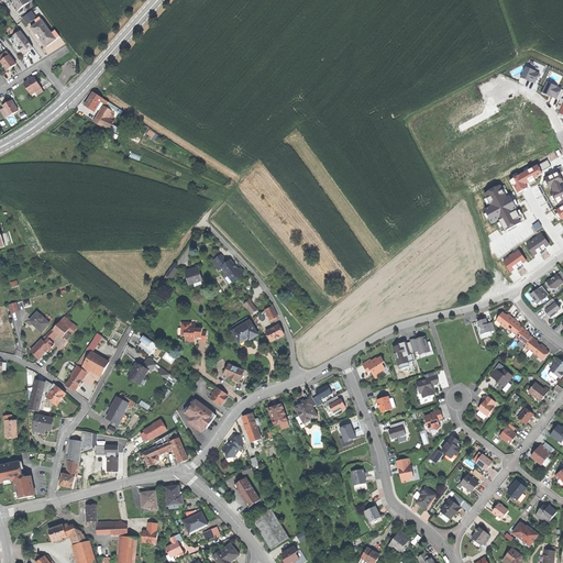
[(13,7),(18,11),(20,10),(24,7),(19,0),(14,0),(13,1),(15,4),(13,7)]
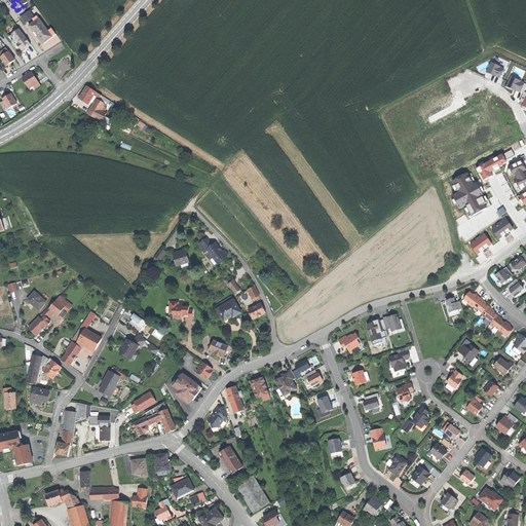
[(30,9),(21,15),(25,22),(34,15),(30,9)]
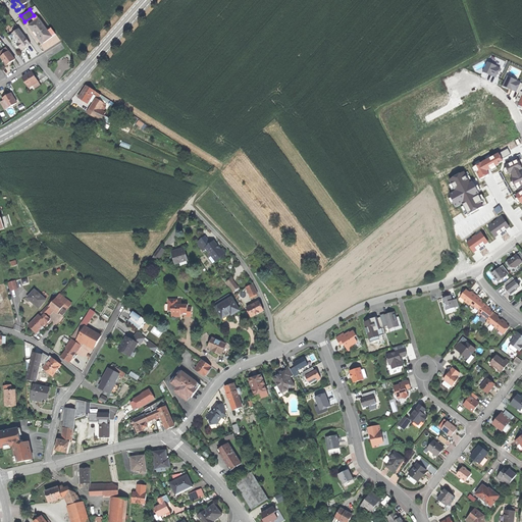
[(35,22),(29,27),(34,33),(37,30),(40,35),(38,36),(41,40),(43,44),(46,42),(52,37),(48,31),(39,18),(35,22)]
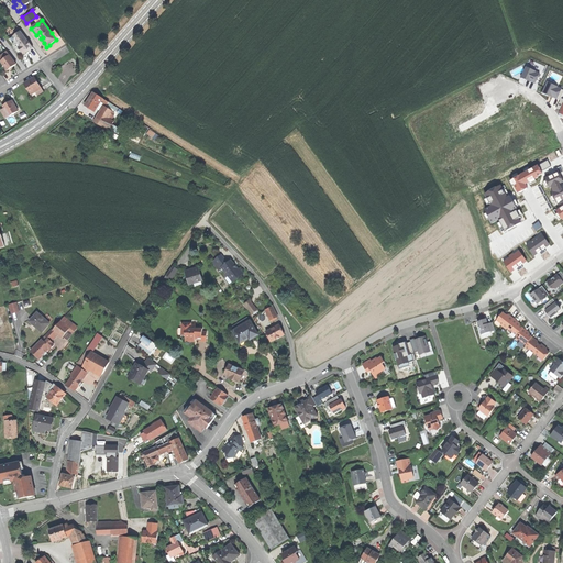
[(21,32),(10,40),(15,45),(19,45),(20,47),(19,48),(23,55),(33,47),(21,32)]
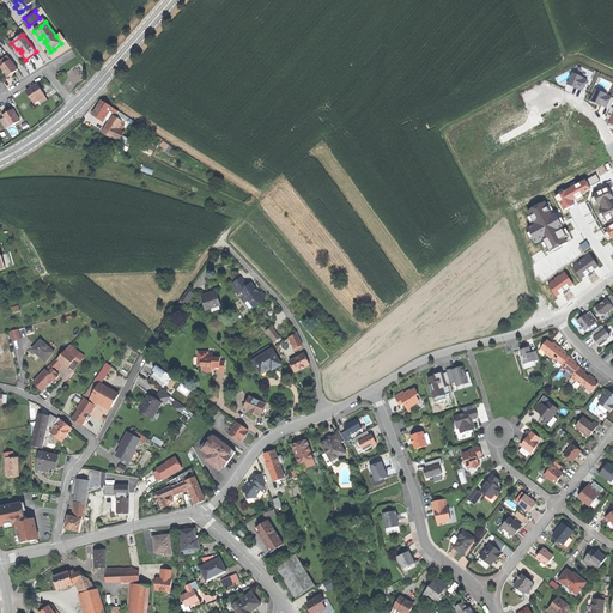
[(0,61),(0,66),(0,68),(11,60),(8,56),(0,61)]
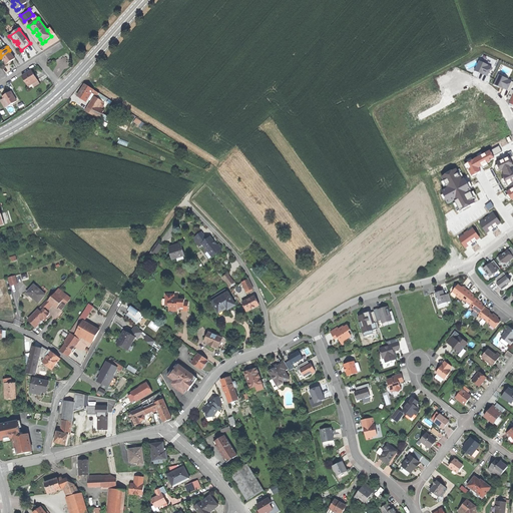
[(11,61),(15,59),(9,50),(0,57),(6,65),(11,61)]
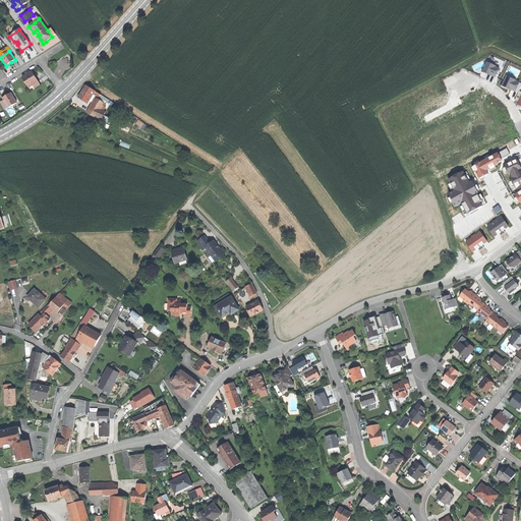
[(488,74),(496,77),(500,68),(496,66),(486,62),(484,66),(481,71),(482,71),(486,74),(487,73),(488,74)]
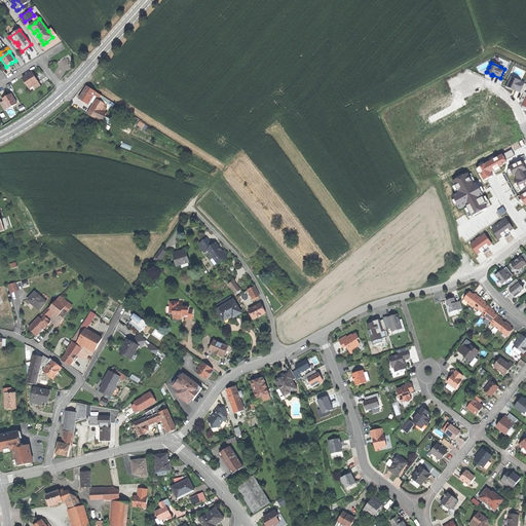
[(28,76),(24,79),(30,88),(39,82),(33,73),(28,76)]
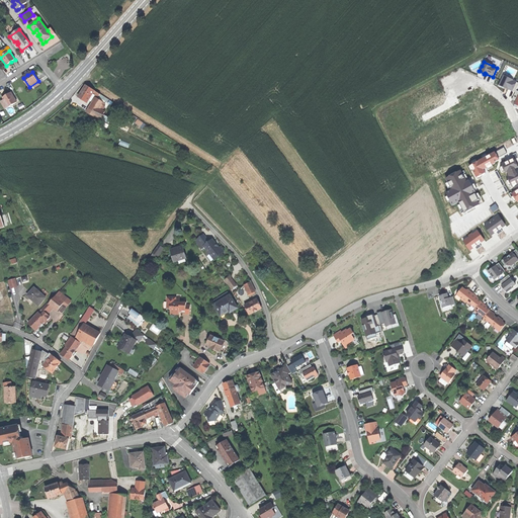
[(501,80),(498,86),(504,88),(504,87),(507,88),(515,92),(516,90),(517,85),(517,82),(513,80),(504,75),(501,80)]
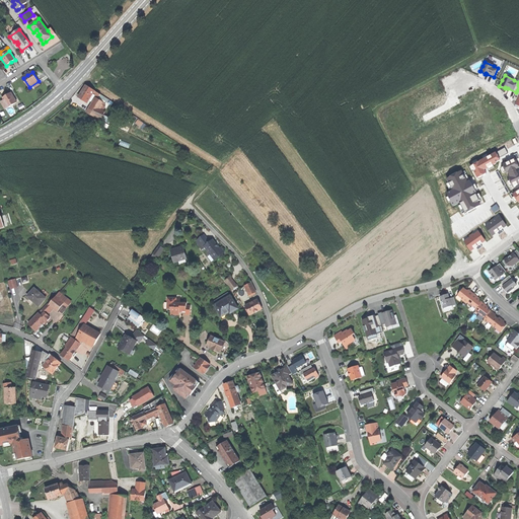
[(41,84),(39,81),(29,87),(31,90),(41,84)]
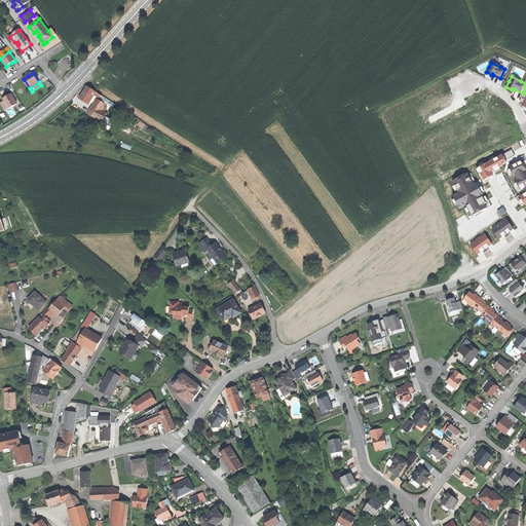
[(83,94),(80,99),(89,104),(91,100),(94,98),(95,95),(97,92),(87,87),(83,94)]
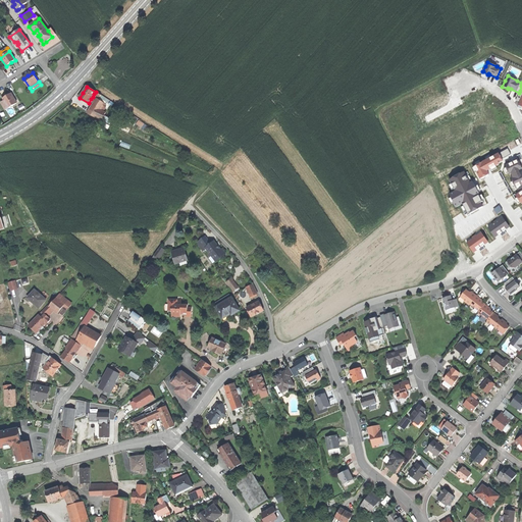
[(7,96),(4,98),(5,100),(9,108),(17,103),(11,94),(7,96)]
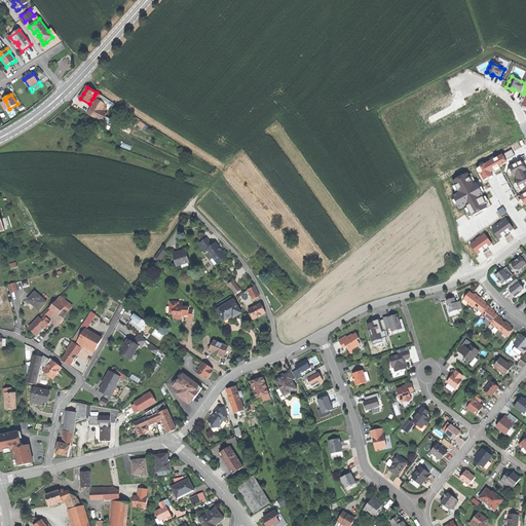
[(91,112),(100,117),(103,111),(107,105),(100,100),(91,112)]
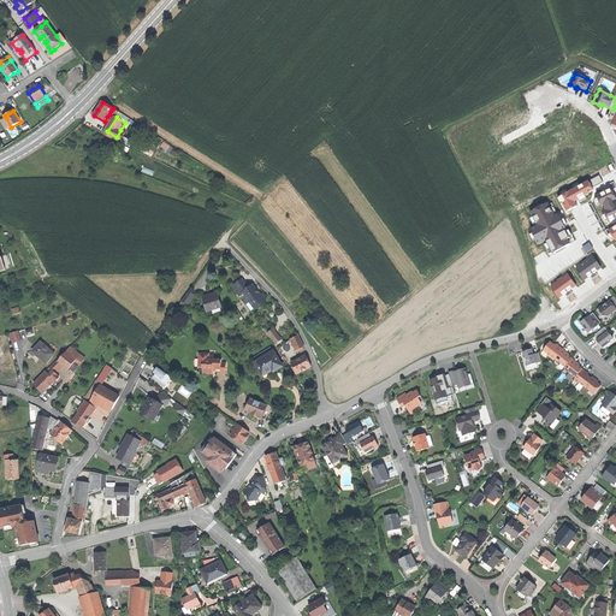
[(130,135),(120,130),(117,137),(116,140),(125,144),(130,135)]
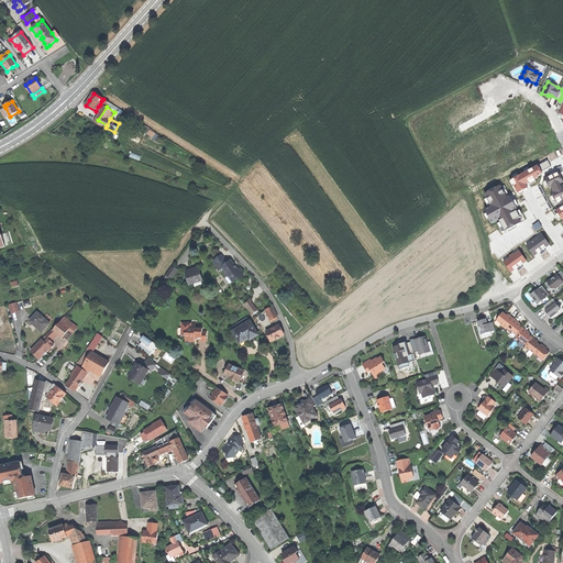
[(534,255),(550,243),(542,233),(527,245),(534,255)]
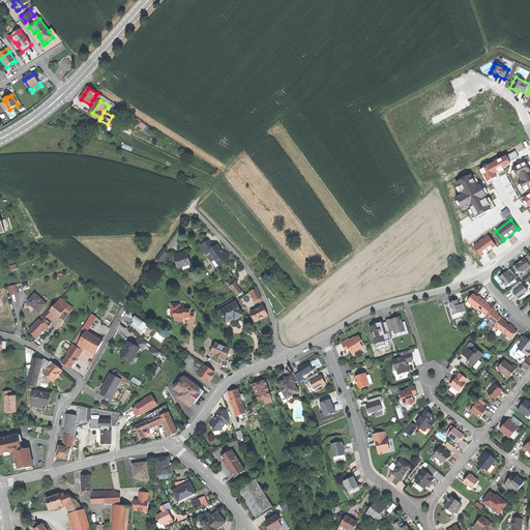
[(480,256),(496,244),(489,235),(473,245),(480,256)]
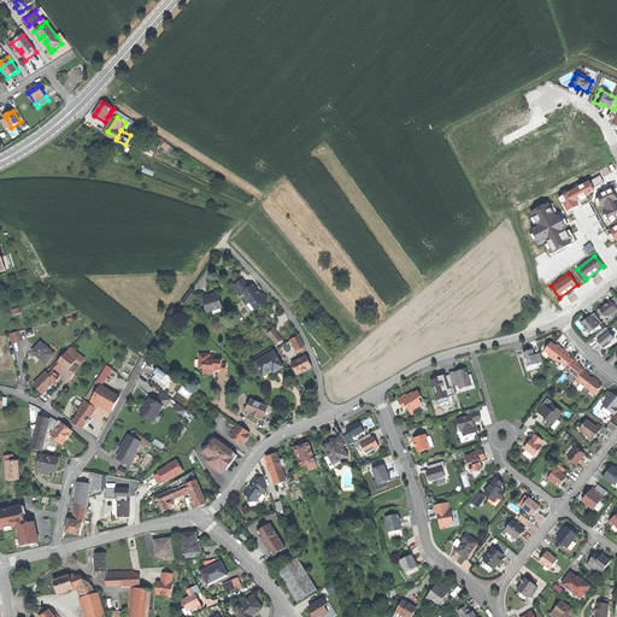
[(244,280),(233,287),(240,297),(244,293),(251,303),(253,301),(257,306),(258,305),(262,305),(268,300),(263,295),(260,295),(257,291),(258,289),(256,287),(254,286),(250,288),(244,280)]
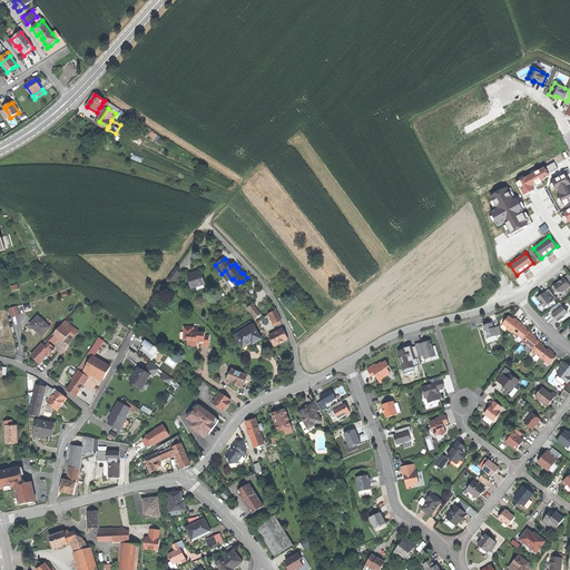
[(174,268),(165,283),(170,286),(179,273),(174,268)]
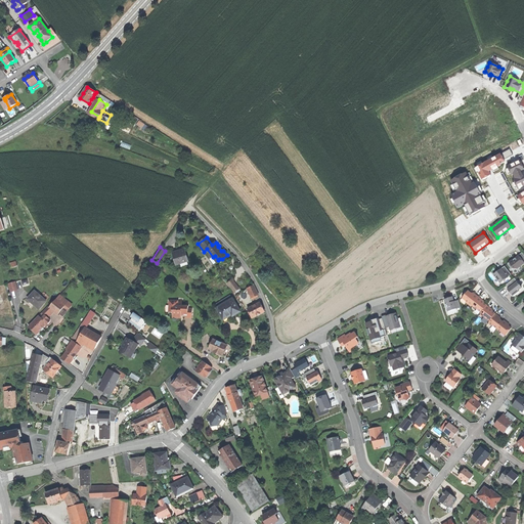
[(179,252),(173,253),(177,265),(188,261),(186,255),(185,252),(180,253),(179,252)]
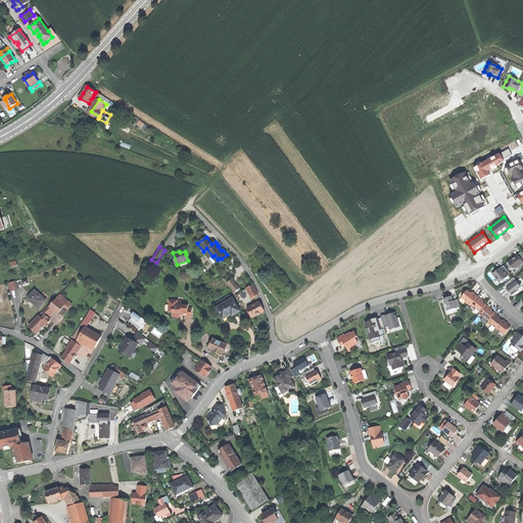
[(522,262),(522,254),(521,251),(517,254),(513,257),(510,259),(506,262),(510,268),(516,268),(522,262)]
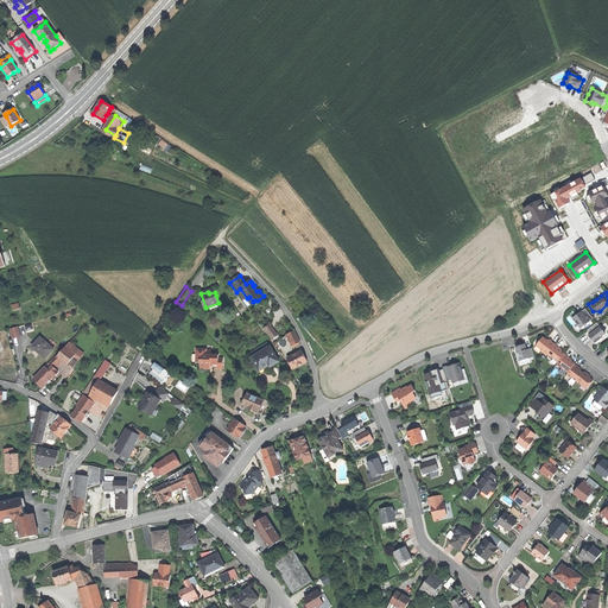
[(593,318),(586,308),(577,314),(572,318),(575,321),(574,321),(577,325),(578,325),(580,328),(593,318)]
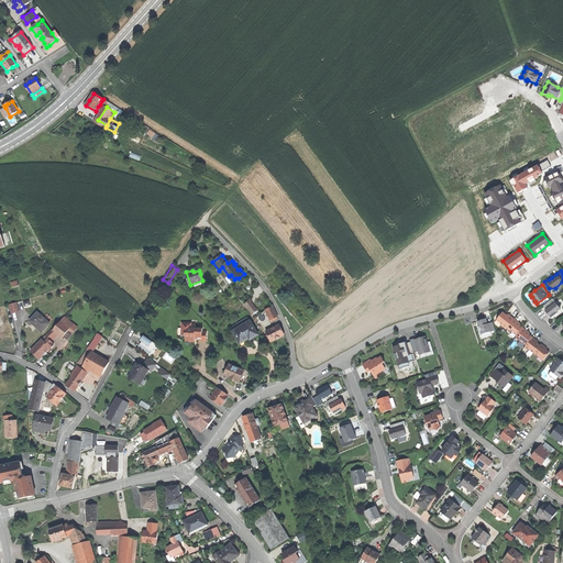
[(552,299),(544,304),(548,308),(544,310),(548,313),(550,318),(558,312),(556,311),(560,309),(552,298),(552,299)]
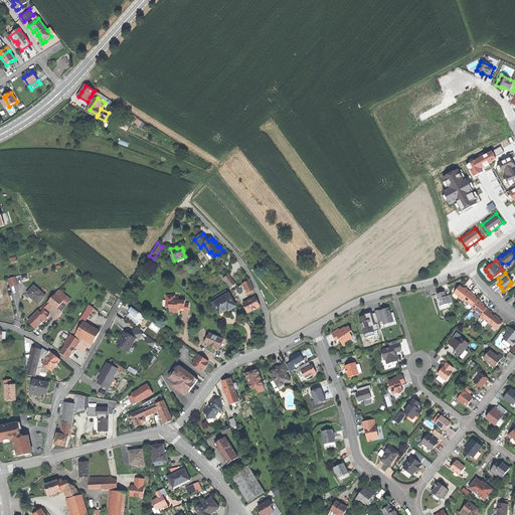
[(9,280),(11,287),(17,286),(15,278),(9,280)]
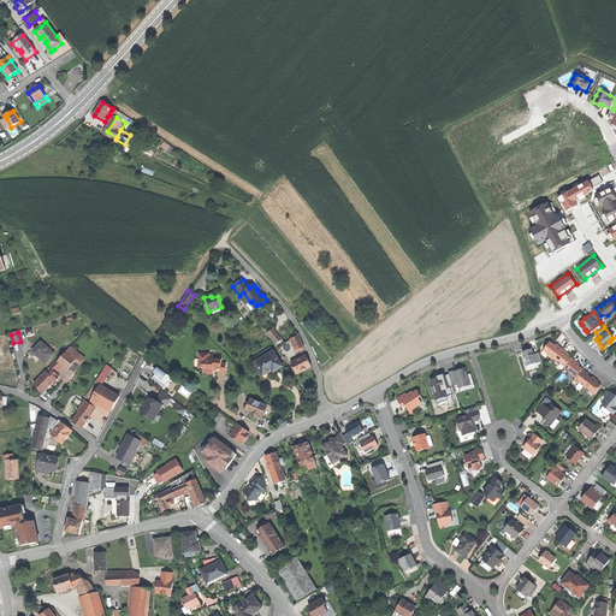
[(276,343),(280,339),(276,332),(271,337),(276,343)]
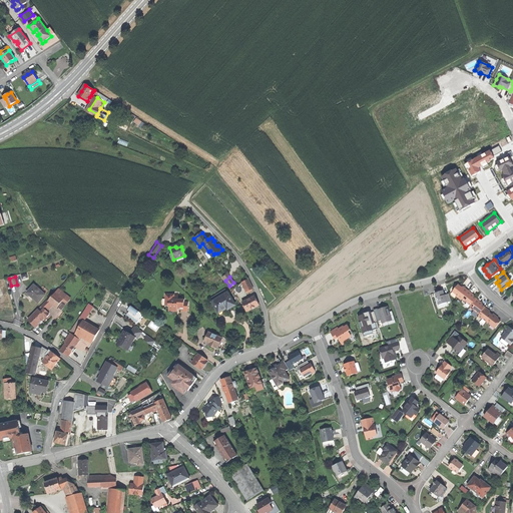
[(248,280),(243,283),(247,292),(253,289),(248,280)]
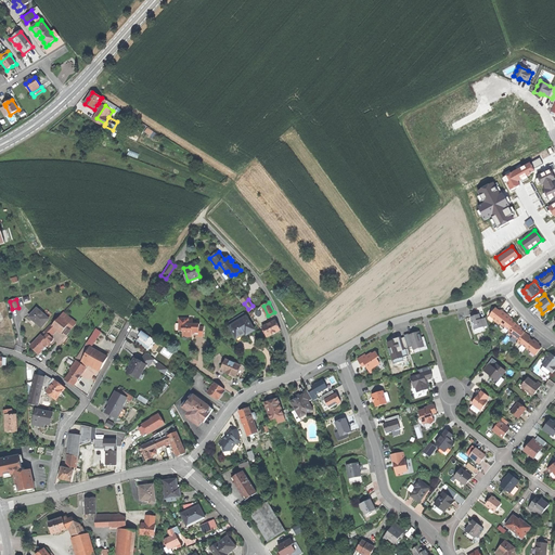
[(499,323),(506,313),(503,311),(501,309),(499,310),(495,307),(489,315),(493,319),(493,320),(499,324),(499,323)]
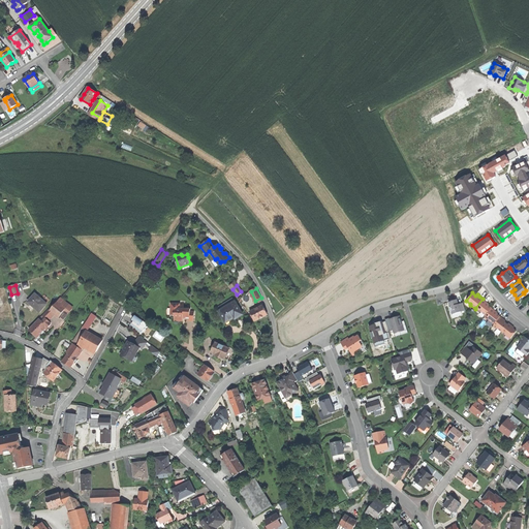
[(35,293),(28,302),(34,307),(39,312),(47,304),(35,293)]
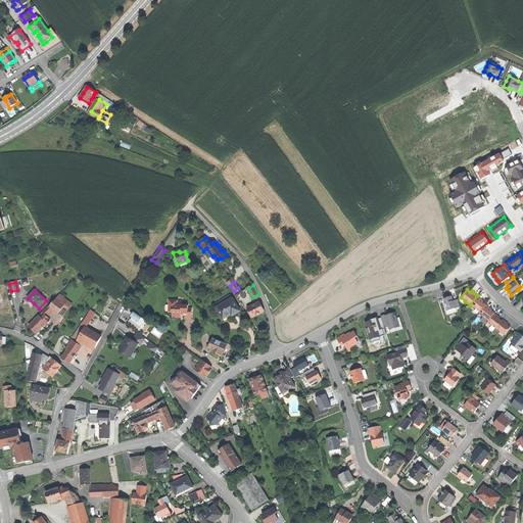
[(59,294),(57,298),(64,304),(67,300),(59,294)]
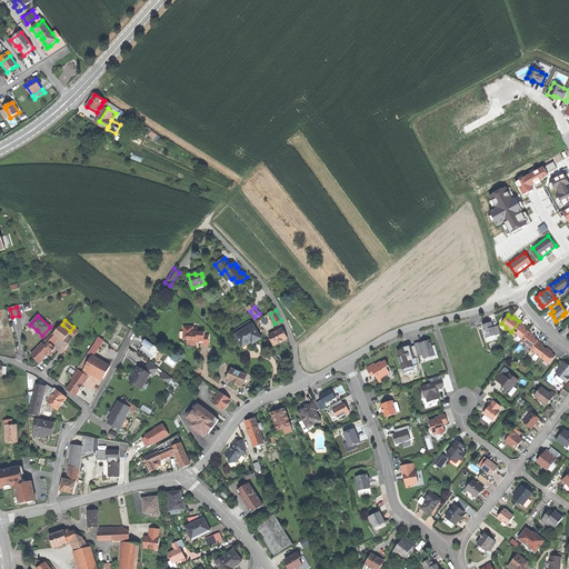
[(233,331),(236,335),(253,325),(251,320),(233,331)]
